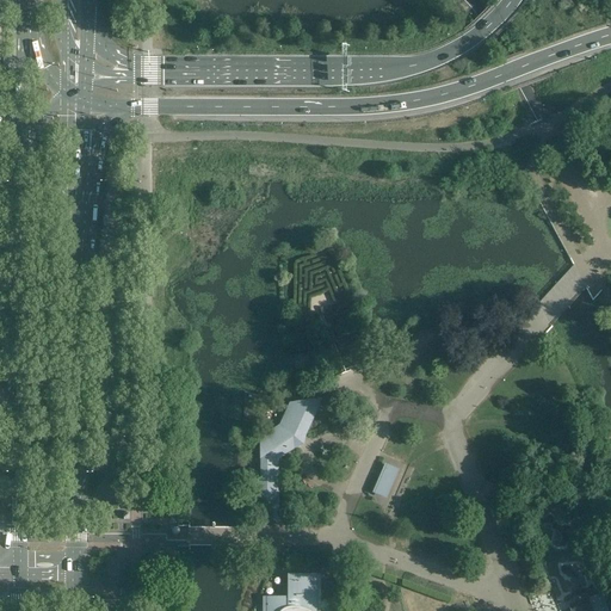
[(278,517),(278,458),(301,443),(321,400),(294,405),(283,427),(261,442),(261,513),(273,519),(278,517)]
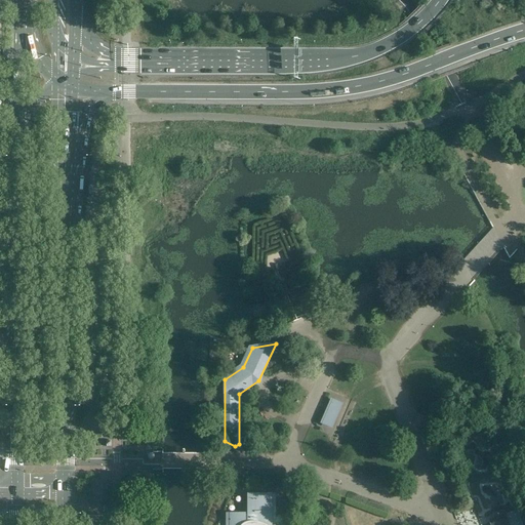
[(333,412),(328,410),(327,409),(323,419),(324,419),(329,421),(333,412)]
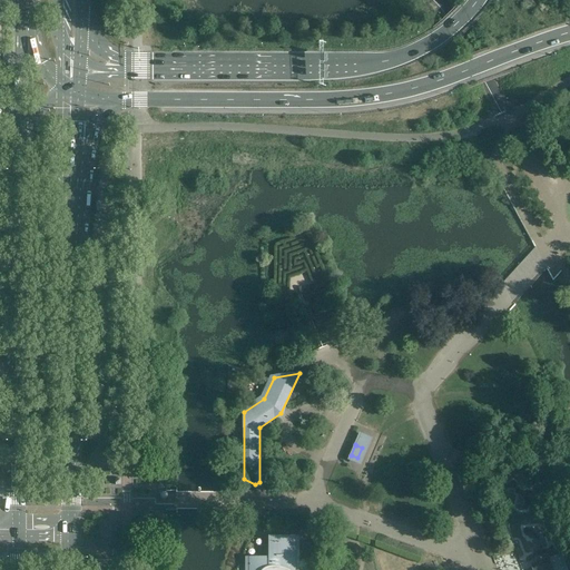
[(493,469),(491,461),(481,465),(483,472),(493,469)]
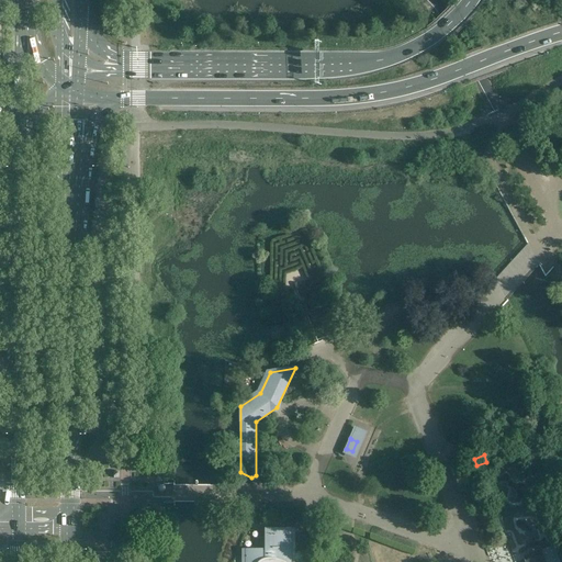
[(313,526),(316,535),(326,530),(322,521),(315,519),(313,526)]
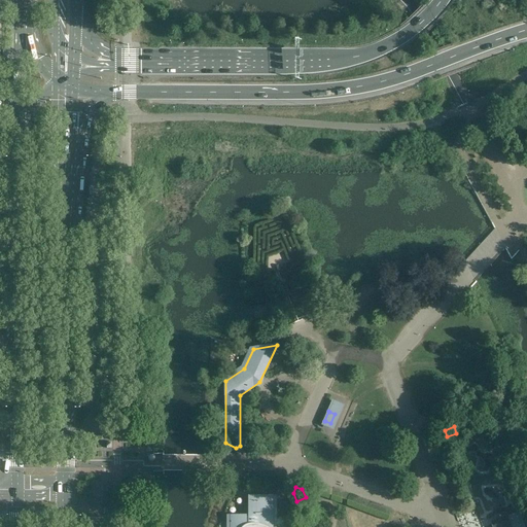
[(273,526),(273,496),(249,496),(249,517),(243,517),(242,526),(273,526)]
